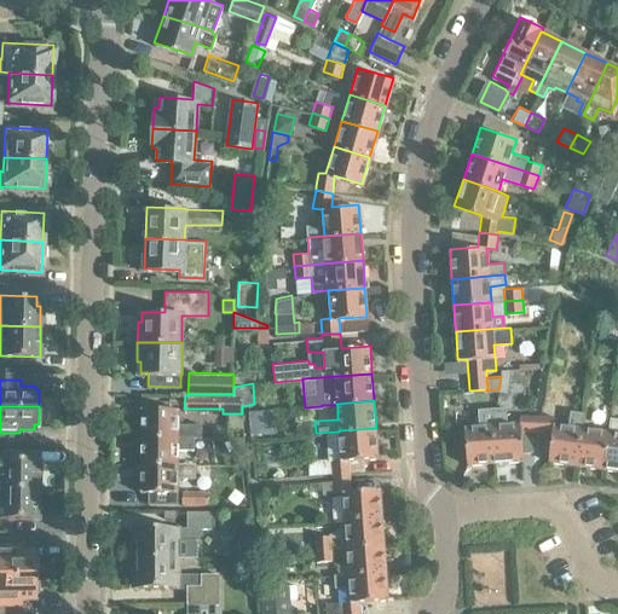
[(495,407),(492,409),(496,461),(523,459),(520,430),(537,432),(537,413),(519,412),(519,421),(507,422),(507,406),(495,406),(495,407)]
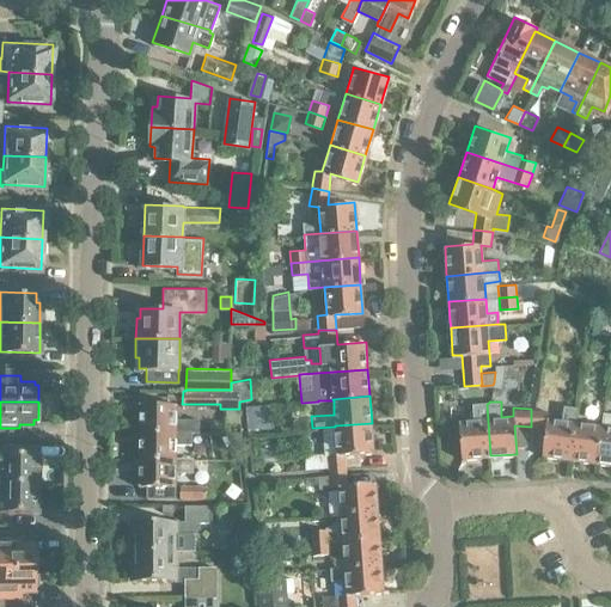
[(140,403),(139,431),(191,431),(199,431),(199,418),(176,418),(176,403),(140,403)]
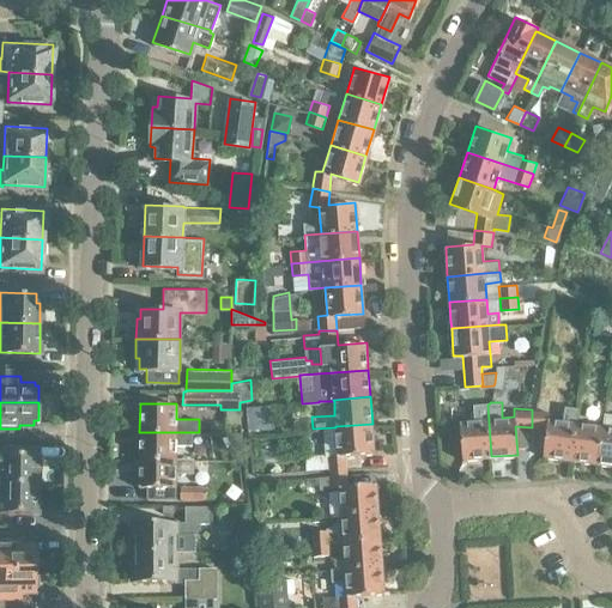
[(246,407),(248,430),(271,427),(270,405),(246,407)]
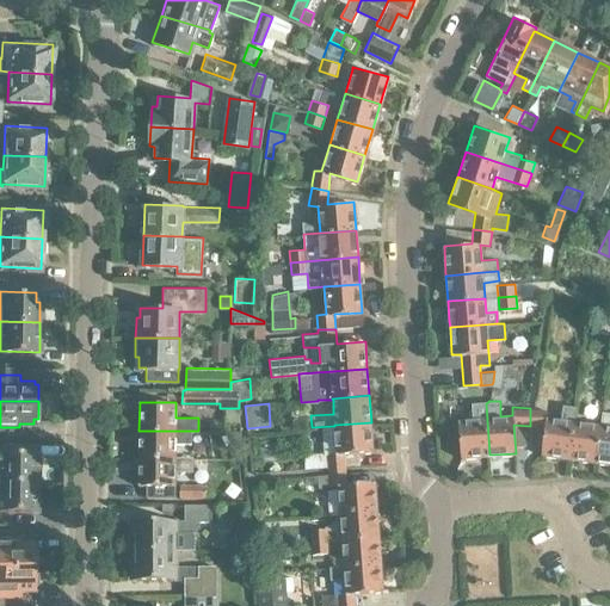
[(462,457),(490,455),(486,403),(472,404),(473,420),(458,421),(462,457)]
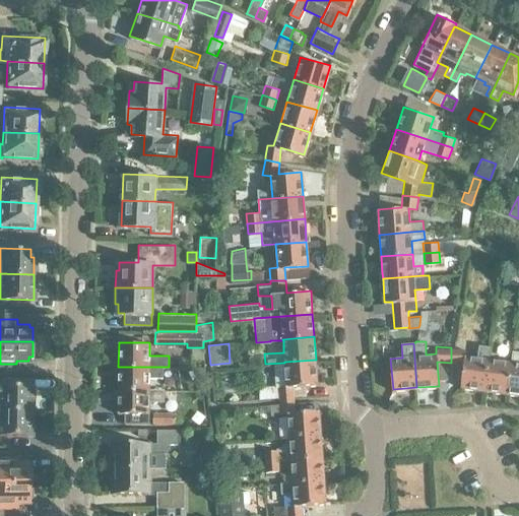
[(451,347),(451,363),(464,363),(460,386),(483,389),(489,359),(490,345),(478,344),(477,357),(465,355),(466,348),(451,347)]
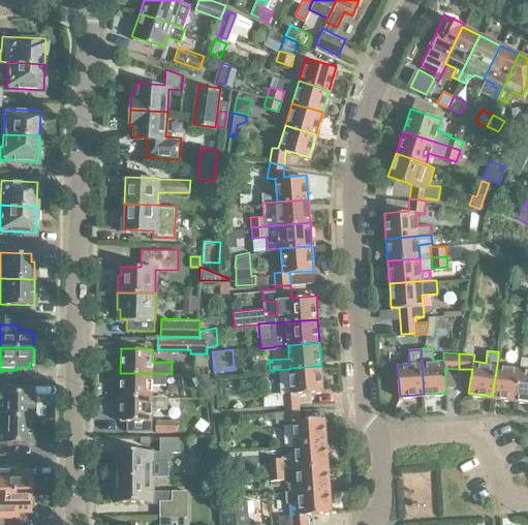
[(520,368),(515,399),(527,400),(527,358),(521,358),(520,368)]
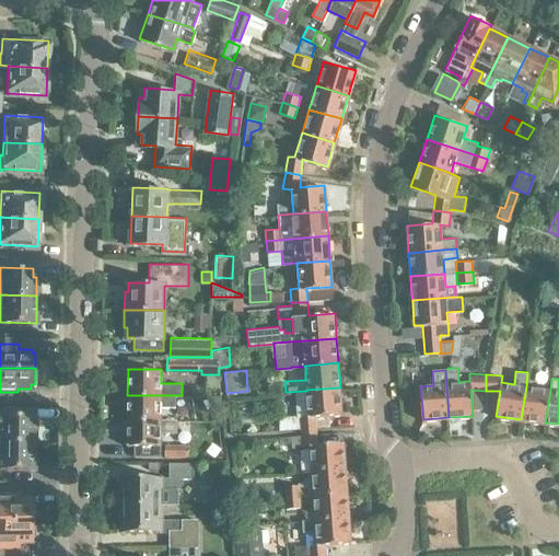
[(526,386),(521,419),(545,423),(550,390),(526,386)]
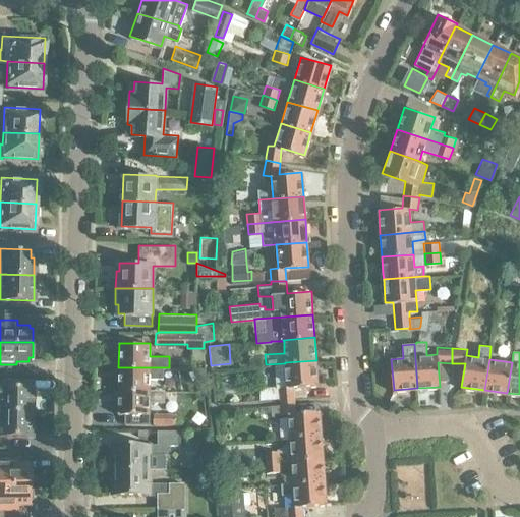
[(287,386),(278,387),(280,400),(294,399),(293,386),(318,384),(316,360),(285,362),(285,363),(287,386)]
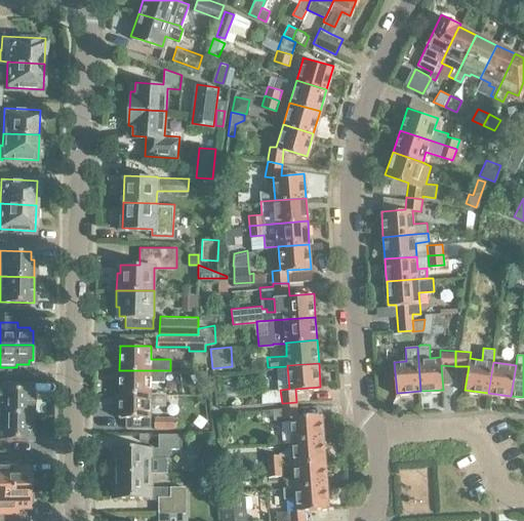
[(119,381),(119,392),(150,392),(150,381),(164,381),(164,370),(119,370),(119,381)]
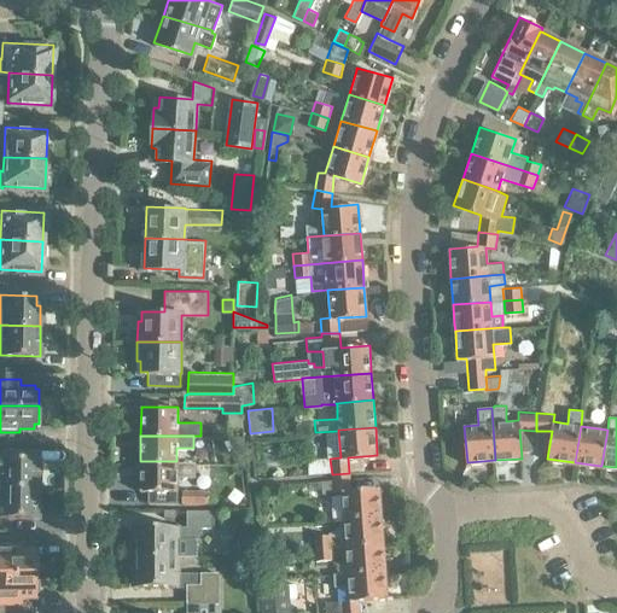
[(232,450),(245,450),(244,436),(232,436),(232,450)]
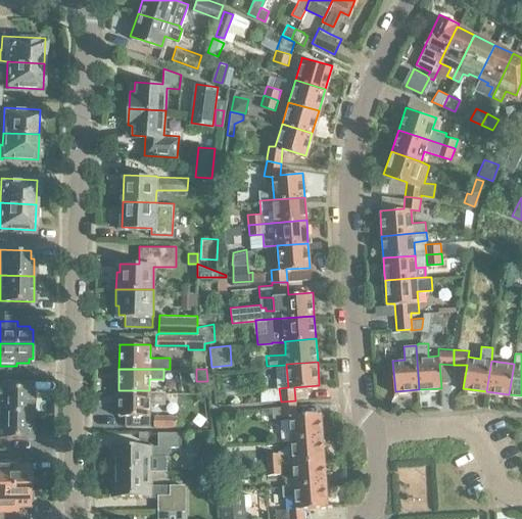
[(0,411),(31,413),(31,387),(0,386),(0,411)]
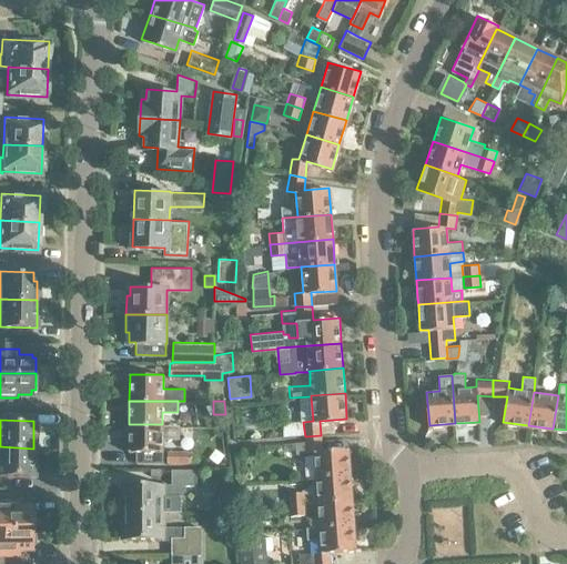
[(162,451),(162,437),(180,437),(180,424),(162,424),(129,424),(128,451),(162,451)]
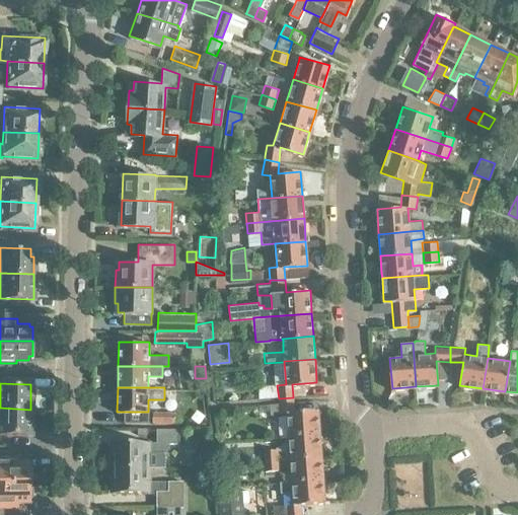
[(293,397),(279,398),(280,413),(288,412),(290,434),(320,432),(318,409),(294,411),(293,397)]
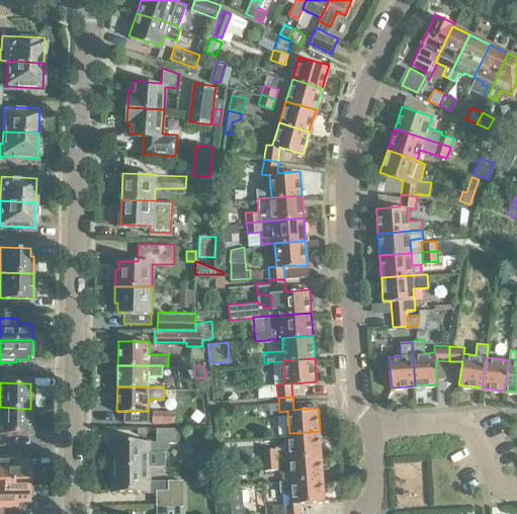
[(0,432),(29,433),(30,409),(0,407),(0,432)]
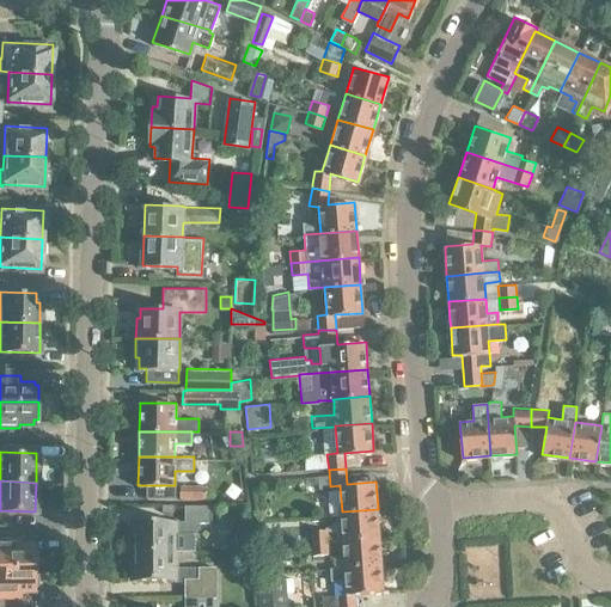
[(207,484),(181,484),(179,497),(207,497),(207,484)]
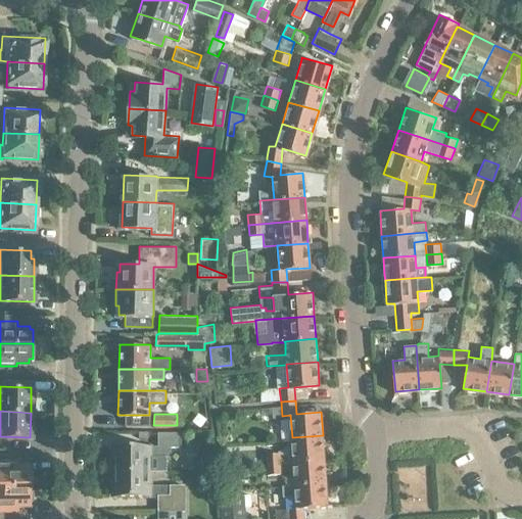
[(149,468),(149,456),(171,456),(171,445),(181,445),(182,431),(158,431),(158,443),(113,443),(113,468),(149,468)]
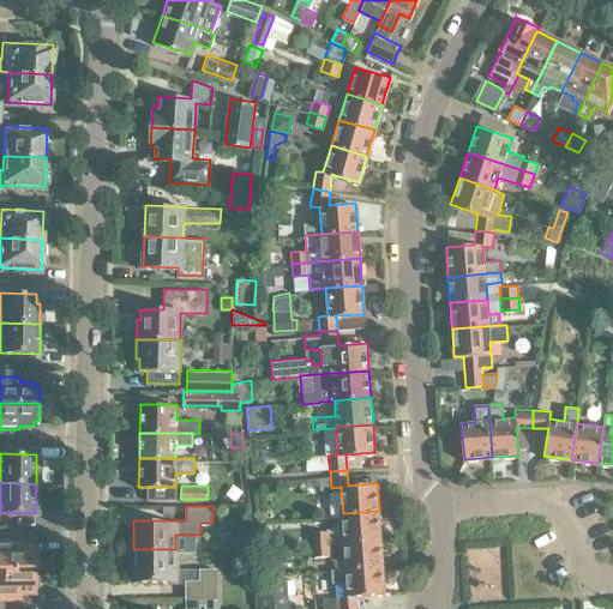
[(379,511),(343,513),(344,541),(382,537),(379,511)]
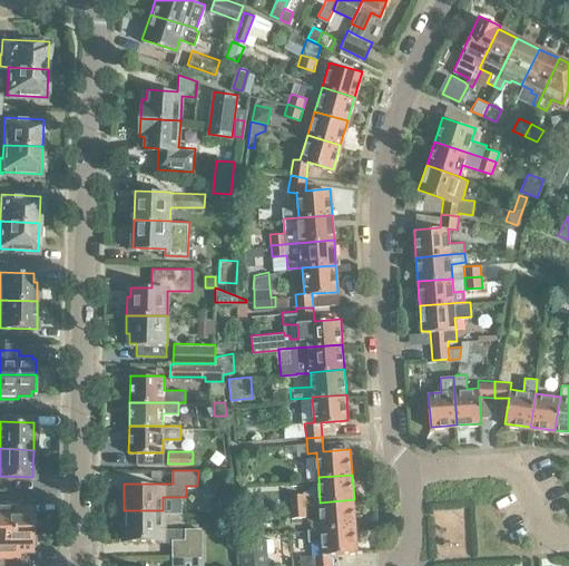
[(288,494),(288,505),(305,504),(305,493),(288,494)]
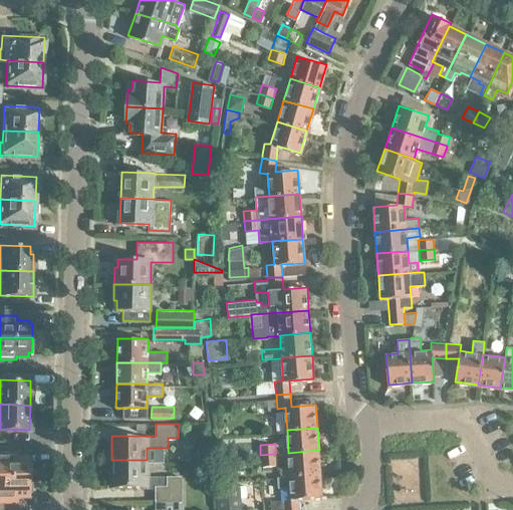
[(278,467),(279,476),(320,473),(319,450),(288,453),(289,466),(278,467)]
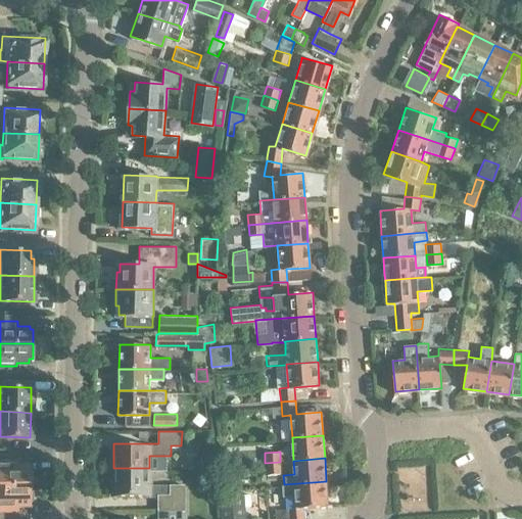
[(0,484),(28,484),(28,481),(32,478),(31,470),(28,467),(28,465),(15,465),(15,461),(0,460),(0,484)]
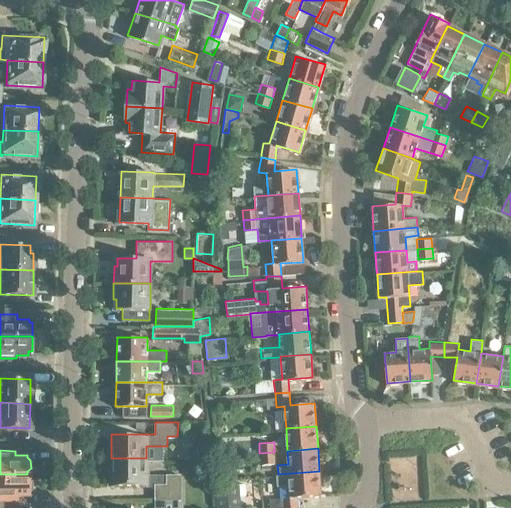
[(275,462),(274,452),(259,453),(260,463),(275,462)]
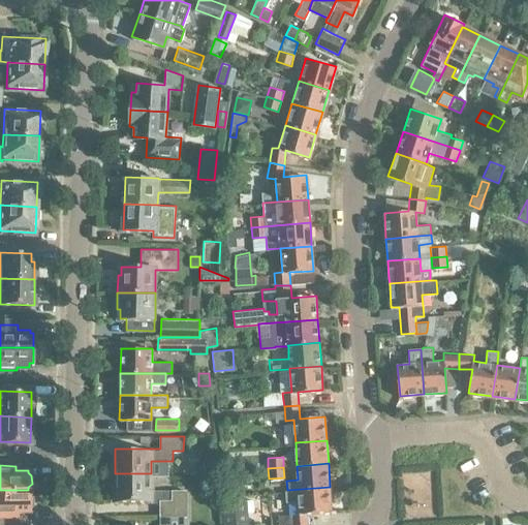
[(114,499),(159,500),(159,515),(188,515),(188,489),(151,489),(151,473),(115,473),(114,499)]
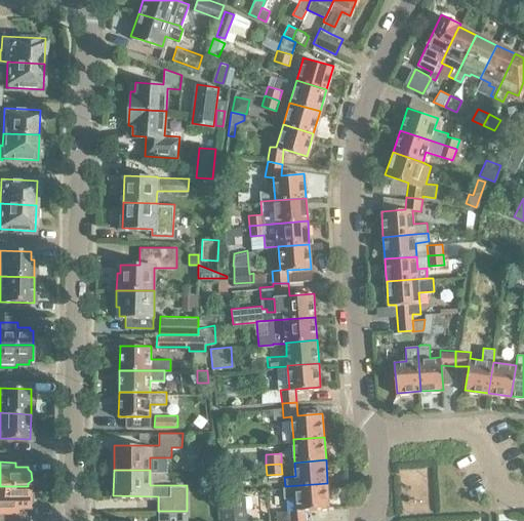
[(298,509),(275,511),(276,520),(285,520),(290,520),(289,520),(305,520),(305,509),(329,507),(327,483),(285,486),(283,486),(284,497),(297,496),(298,509)]
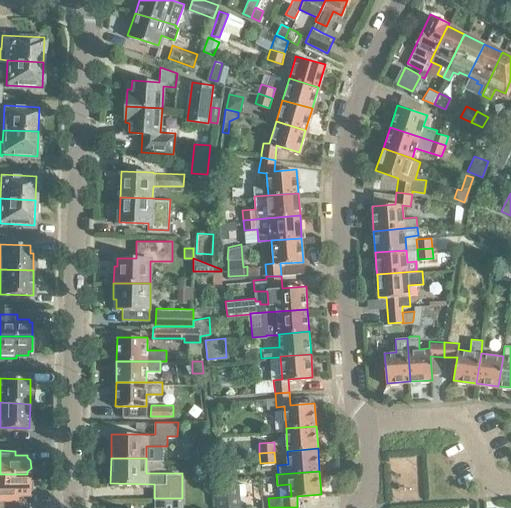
[(0,498),(16,499),(16,494),(27,494),(27,491),(31,487),(31,480),(27,476),(27,474),(0,474),(0,498)]
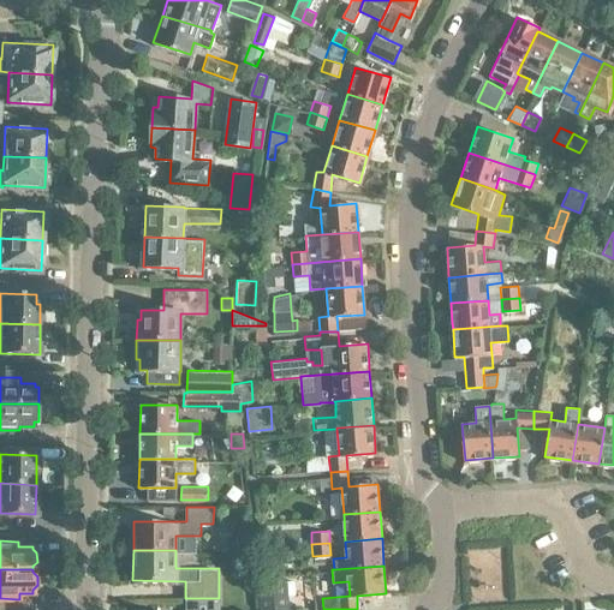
[(287,579),(257,581),(260,609),(287,609),(290,609),(287,579)]
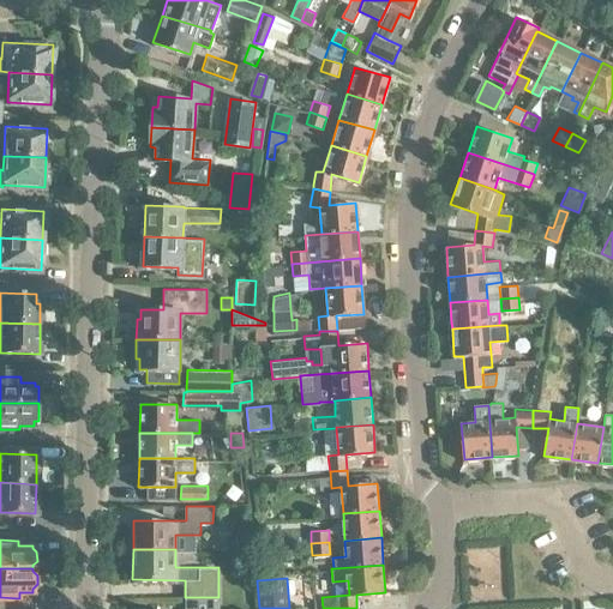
[(220,608),(220,597),(218,597),(185,597),(185,608),(220,608)]
